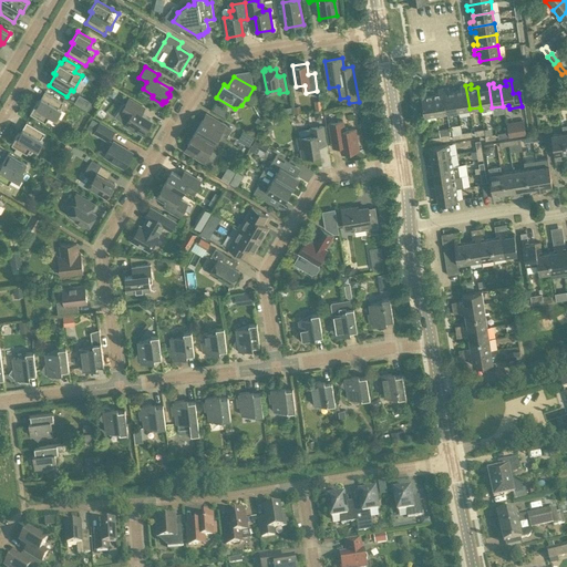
[(492,107),(488,84),(483,84),(484,89),(478,90),(477,88),(481,110),(492,107)]
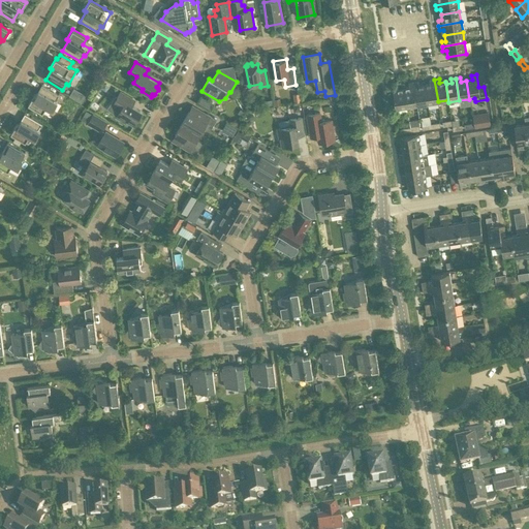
[(430,84),(425,85),(428,103),(438,101),(434,80),(430,80),(430,84)]
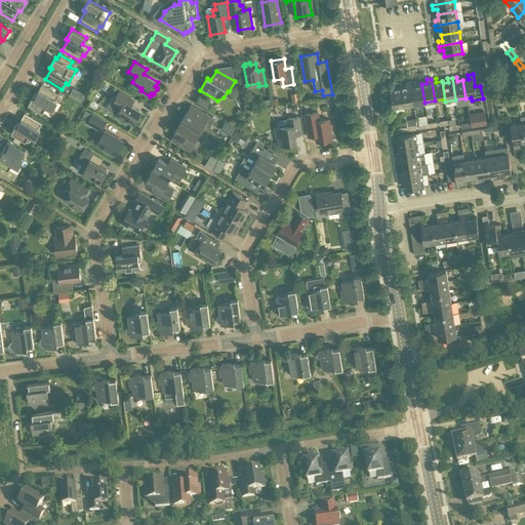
[(415,81),(410,82),(414,104),(425,103),(421,84),(415,85),(415,81)]
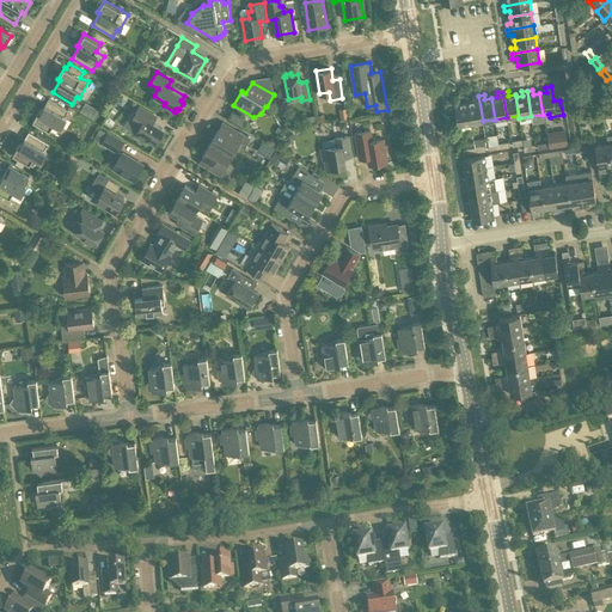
[(473,101),(467,102),(470,123),(483,121),(478,96),(472,97),(473,101)]
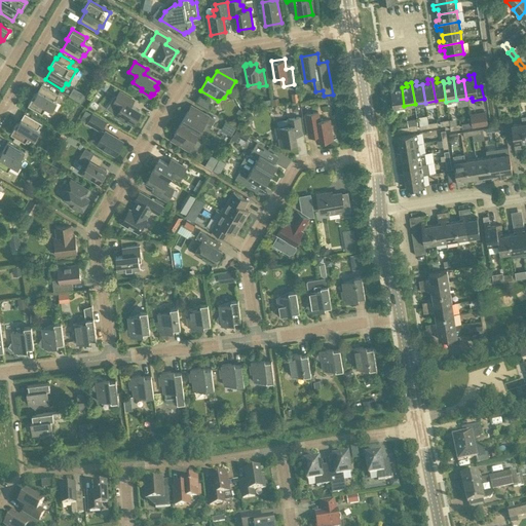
[(34,114),(37,109),(42,112),(46,105),(52,109),(58,102),(55,101),(59,95),(42,84),(36,95),(34,94),(28,103),(33,106),(30,111),(34,114)]
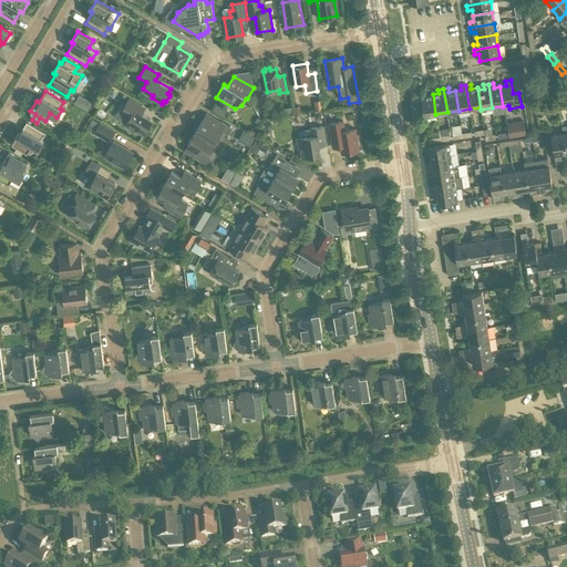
[(433,94),(426,95),(426,91),(421,92),(424,116),(435,114),(433,94)]
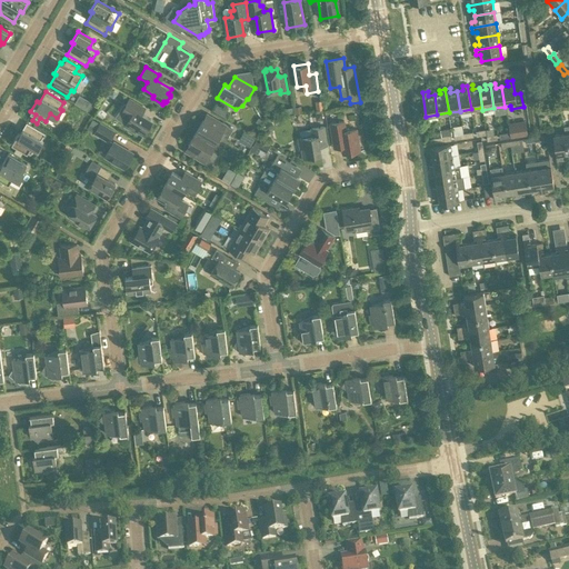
[(89,109),(93,100),(79,93),(75,102),(89,109)]
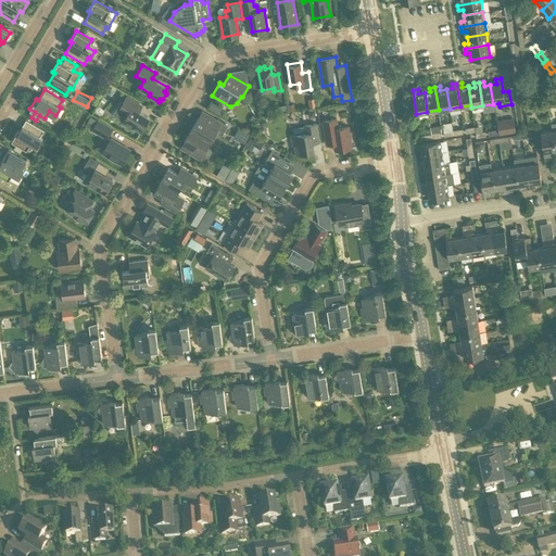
[(126,97),(119,109),(124,111),(123,112),(127,115),(122,123),(131,128),(133,127),(141,131),(149,117),(136,110),(139,104),(126,97)]
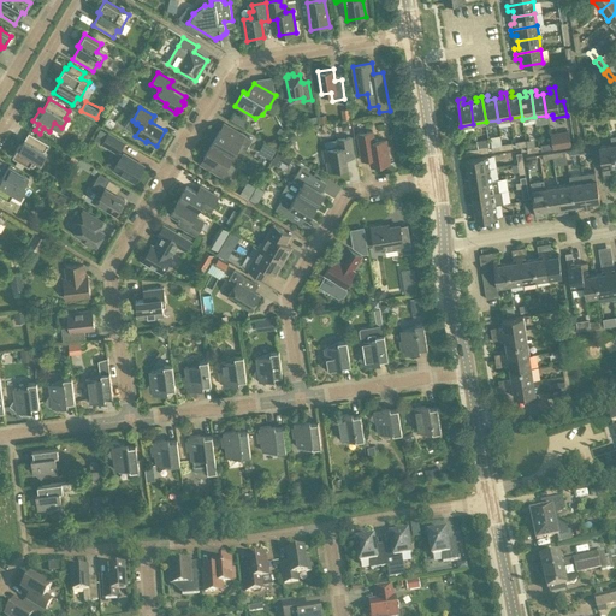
[(232,118),(244,125),(249,118),(236,111),(232,118)]
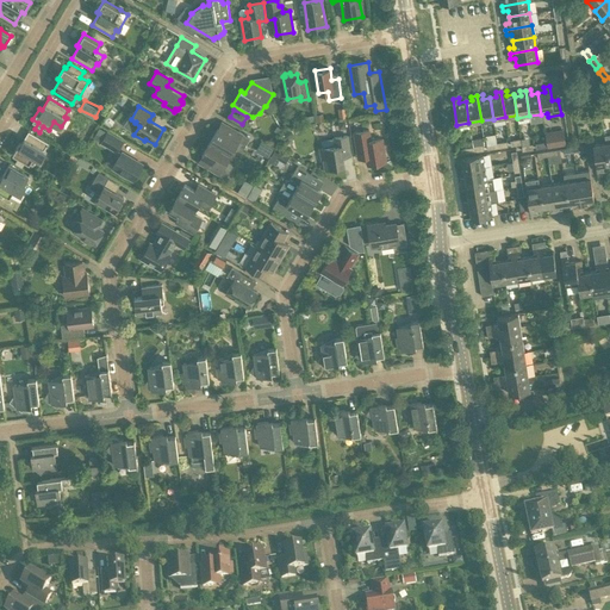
[(249,138),(235,130),(230,136),(218,129),(210,142),(230,155),(234,148),(242,153),(249,138)]
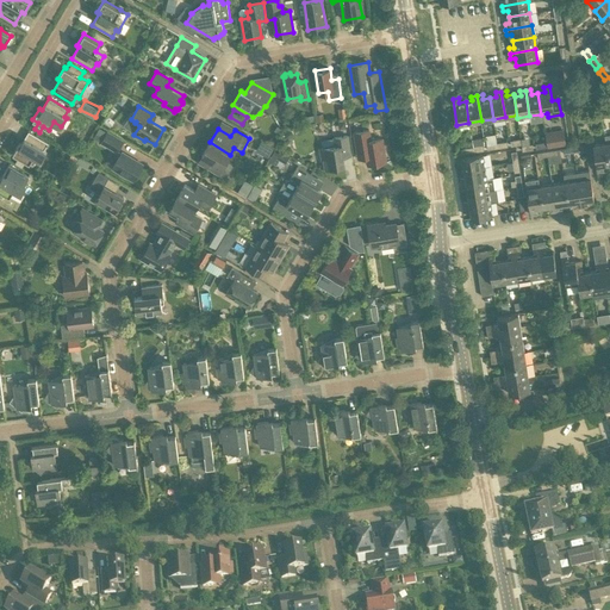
[(369,138),(368,130),(354,132),(356,148),(365,145),(368,165),(386,162),(381,138),(373,139),(369,138)]
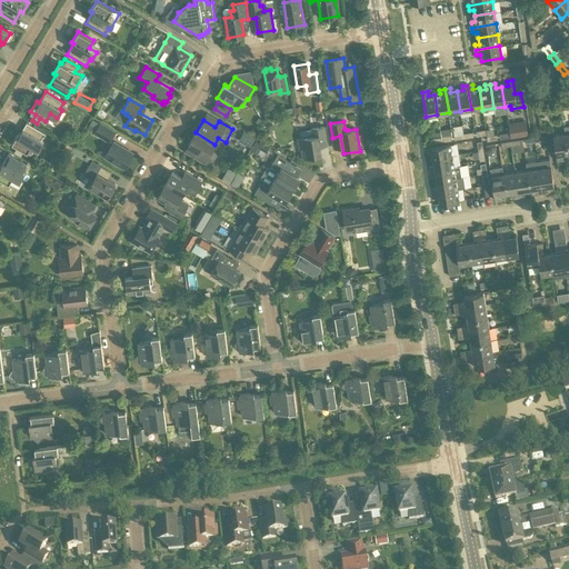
[(41,140),(46,133),(27,122),(20,133),(18,132),(12,143),(28,152),(31,145),(39,149),(43,141),(41,140)]
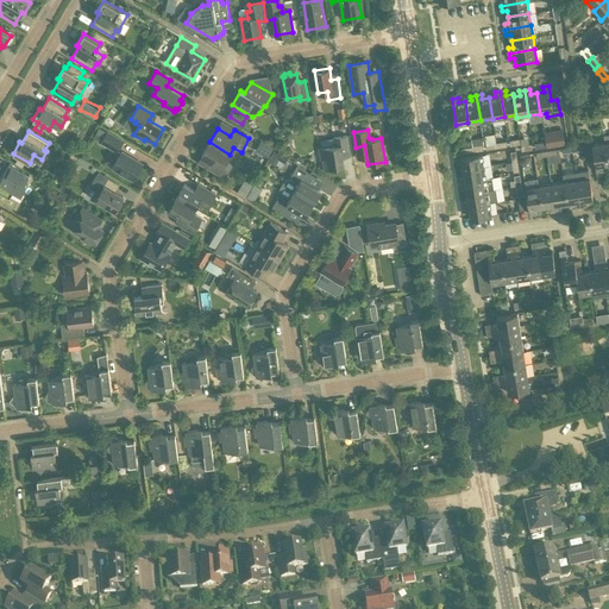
[(107,132),(101,143),(117,151),(123,142),(107,132)]
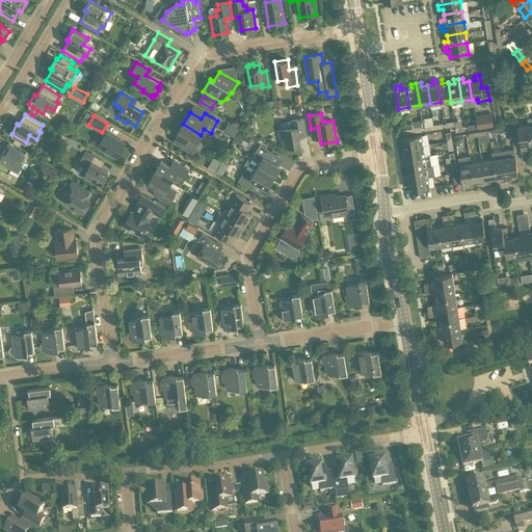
[(298,132),(304,131),(302,118),(291,121),(292,127),(286,129),(287,137),(282,138),(284,148),(300,145),(298,132)]
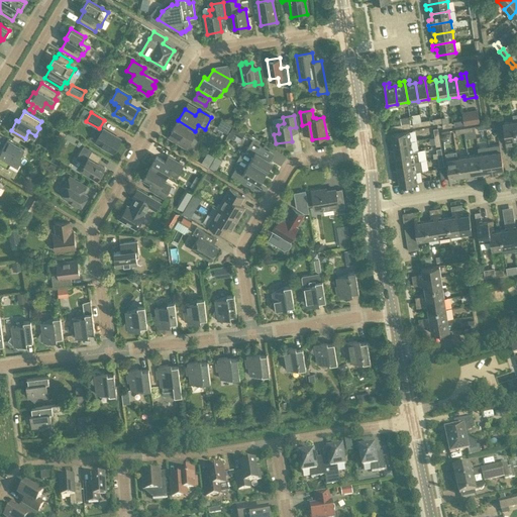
[(222,117),(217,126),(227,132),(232,123),(222,117)]
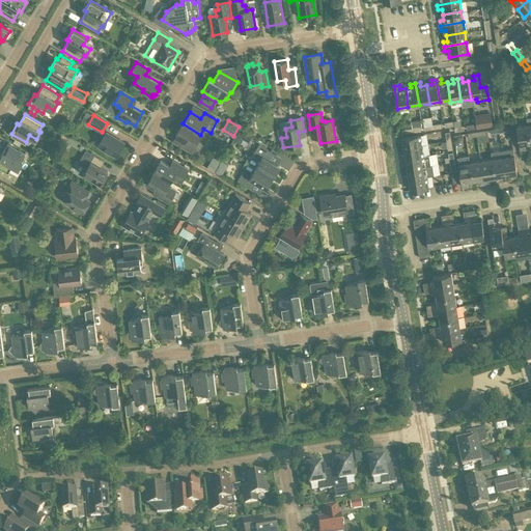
[(200,135),(183,123),(175,136),(187,142),(183,148),(196,156),(203,144),(197,140),(200,135)]
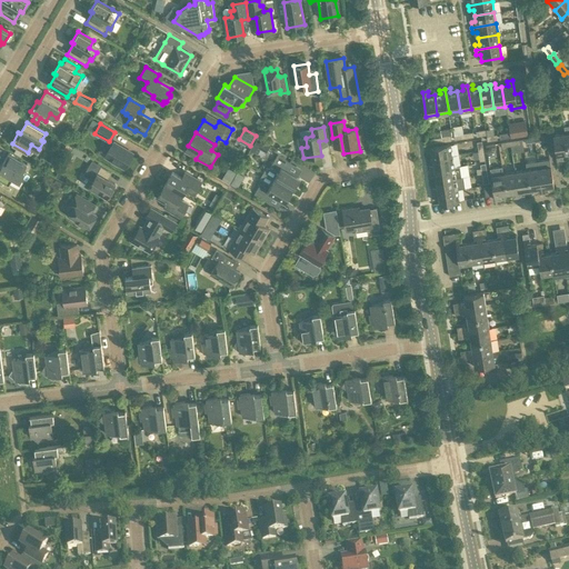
[(568,153),(565,133),(552,136),(557,160),(562,159),(561,155),(568,153)]
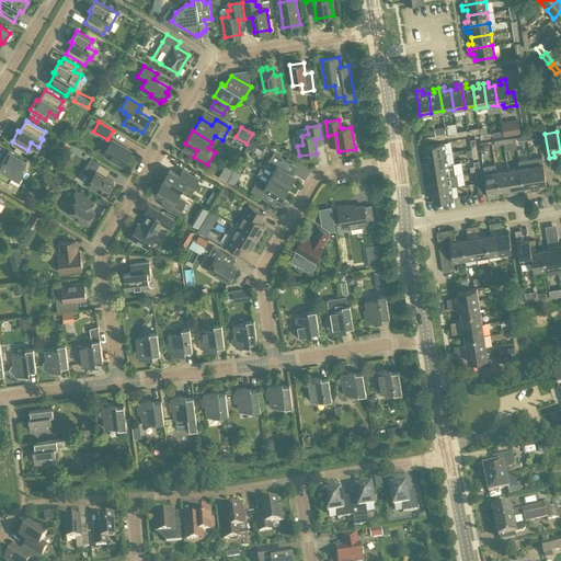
[(130,151),(112,140),(103,155),(123,165),(130,151)]
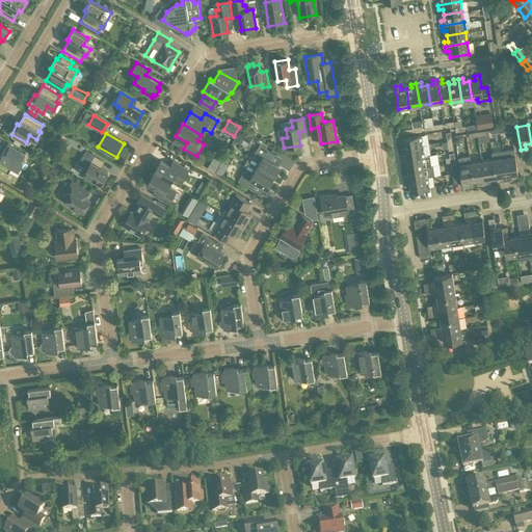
[(421,135),(402,137),(399,138),(399,143),(403,142),(404,149),(423,145),(421,135)]
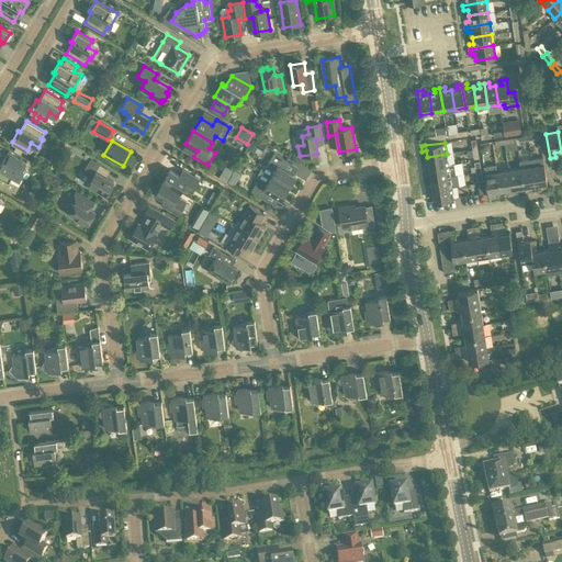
[(82,150),(72,145),(70,148),(79,155),(82,150)]
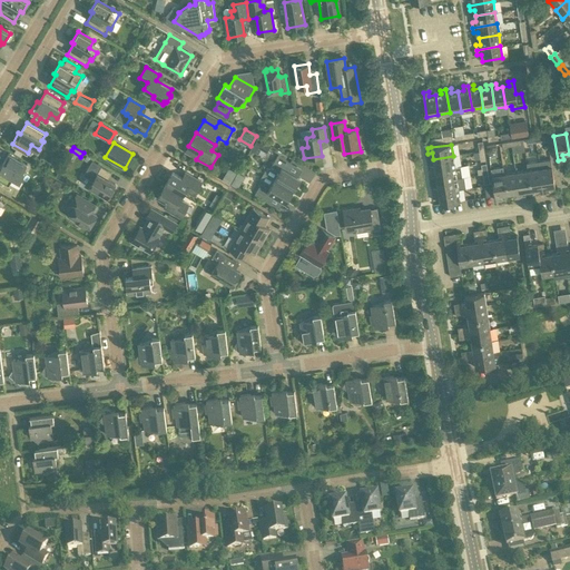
[(22,172),(27,165),(8,154),(1,165),(0,164),(0,178),(9,184),(13,176),(20,180),(25,173),(22,172)]
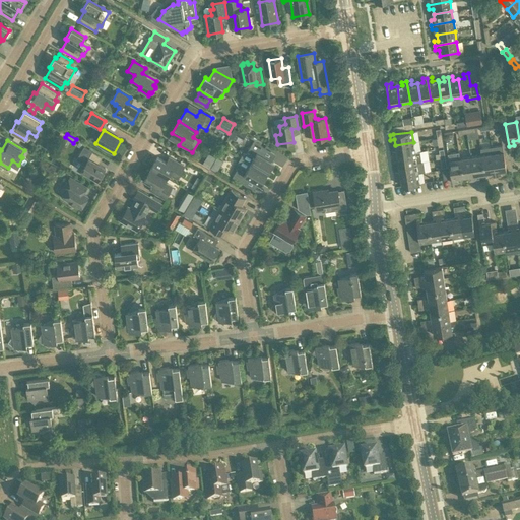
[(261,155),(266,148),(254,141),(246,153),(254,158),(250,164),(267,174),(273,163),(261,155)]
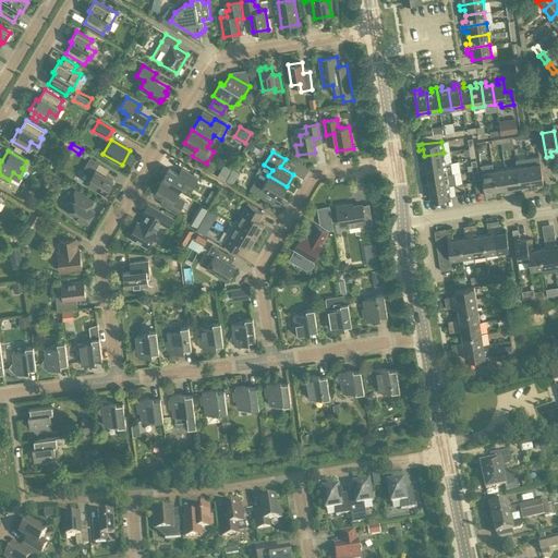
[(424,156),(425,161),(421,162),(422,167),(446,164),(444,153),(424,156)]
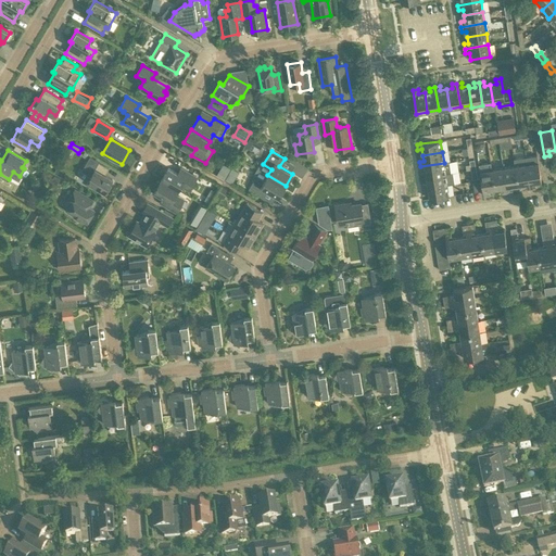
[(538,156),(526,158),(530,188),(535,187),(534,182),(541,181),(538,156)]
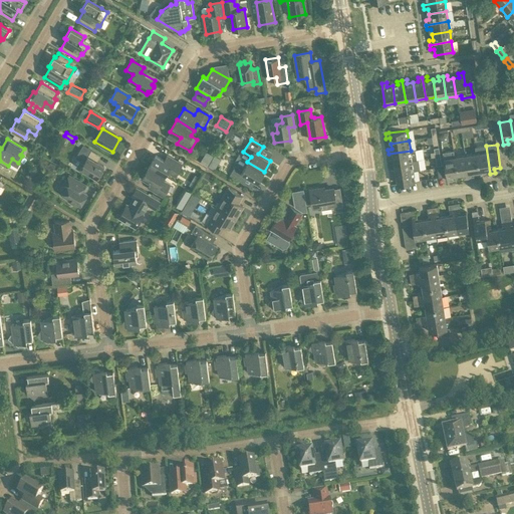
[(97,155),(85,148),(83,146),(75,158),(83,163),(80,168),(96,178),(103,166),(93,160),(97,155)]
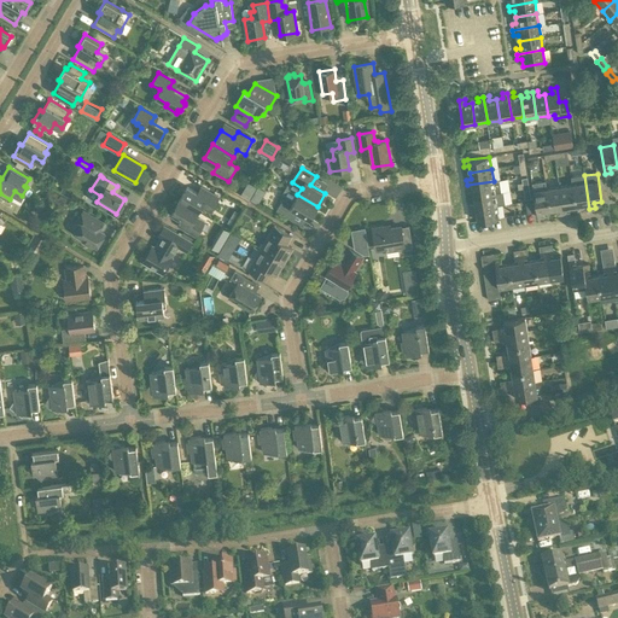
[(583,175),(584,182),(572,185),(576,207),(582,205),(583,210),(589,209),(584,175),(583,175)]
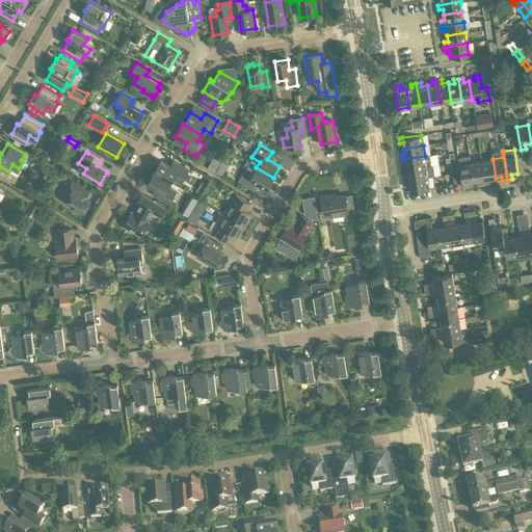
[(214,155),(208,166),(215,170),(221,159),(214,155)]
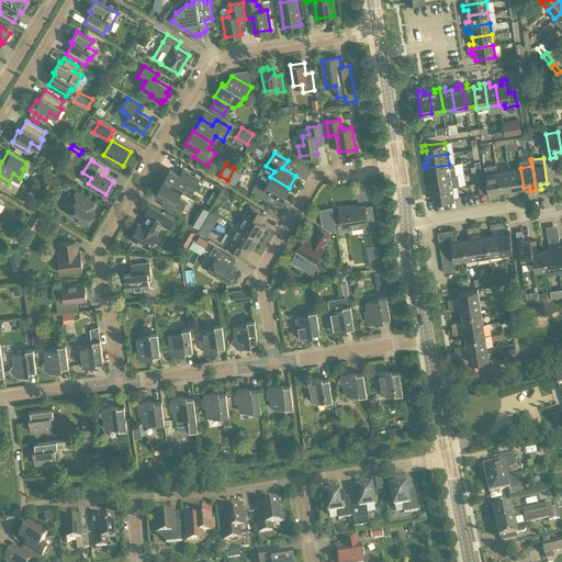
[(454,164),(449,165),(425,168),(426,173),(429,172),(430,179),(450,176),(456,175),(454,164)]
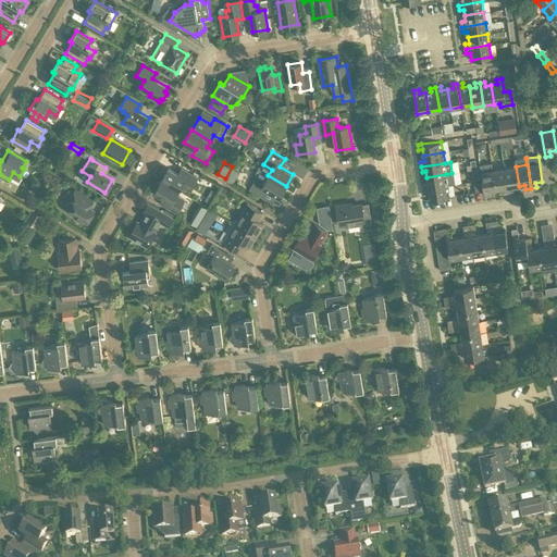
[(516,166),(504,169),(508,192),(514,192),(512,186),(519,186),(516,166)]
